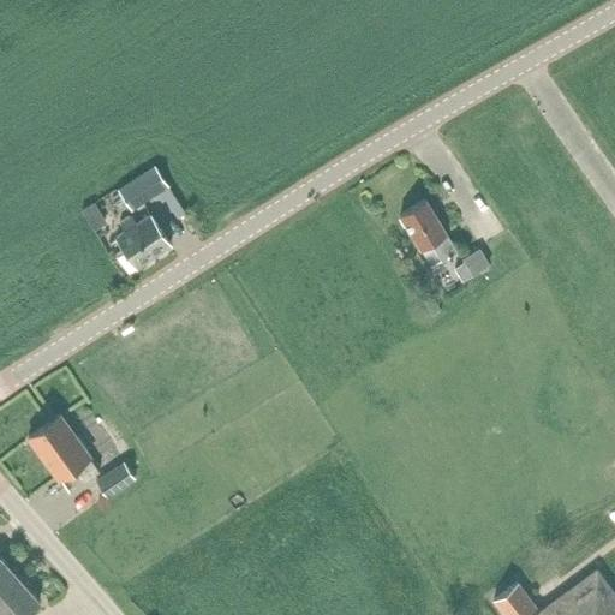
[(154,165),(118,189),(132,209),(156,193),(168,185),(154,165)]
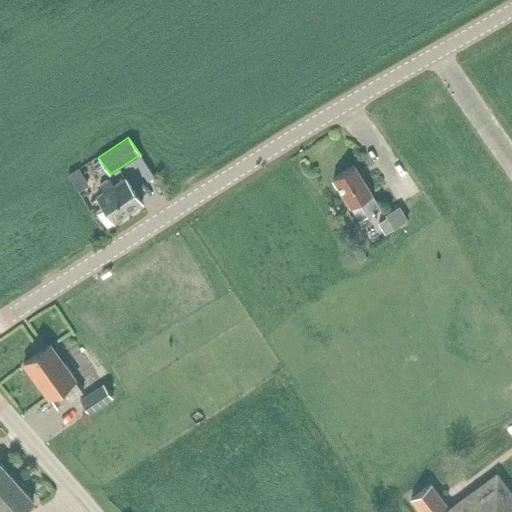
[(140,154),(130,161),(134,166),(138,164),(144,174),(150,170),(140,154)]
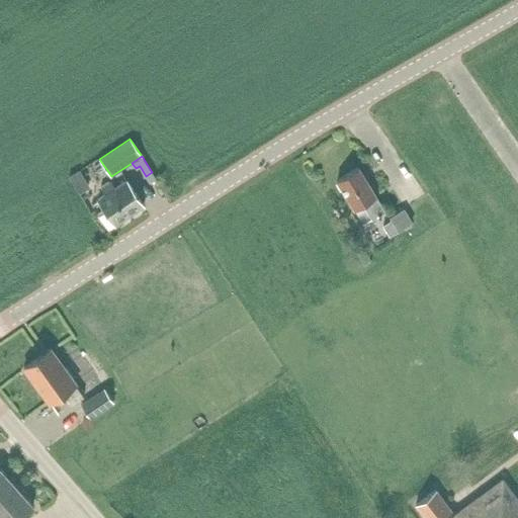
[(363,224),(372,218),(384,210),(358,167),(337,180),(363,224)]
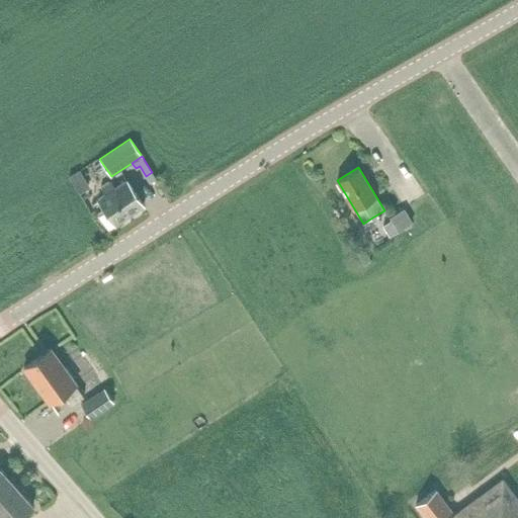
[(105,194),(97,199),(105,211),(99,216),(108,230),(115,225),(144,206),(126,180),(118,185),(114,188),(110,181),(100,187),(105,194)]
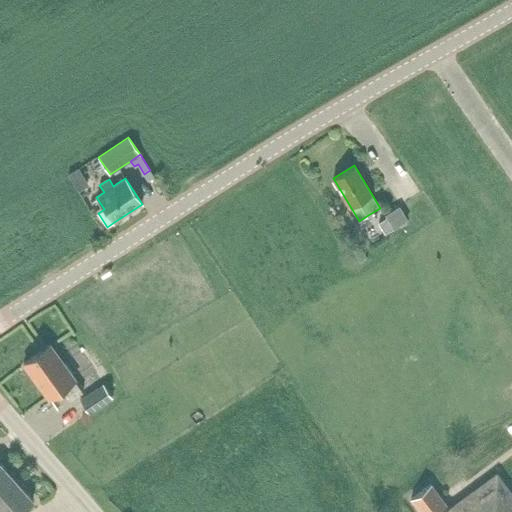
[(385,217),(376,223),(383,235),(392,229),(385,217)]
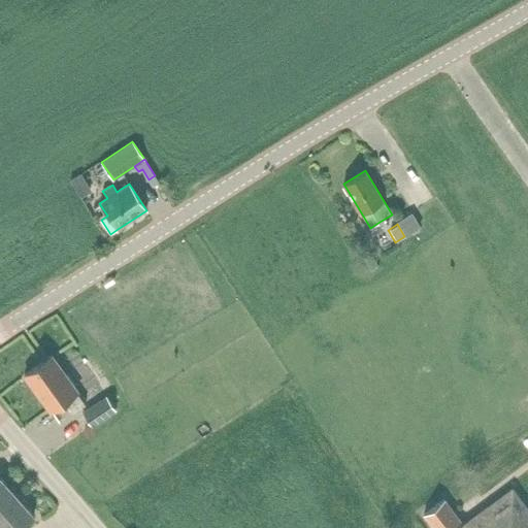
[(83,404),(74,393),(52,359),(28,375),(51,409),(64,401),(71,411),(83,404)]
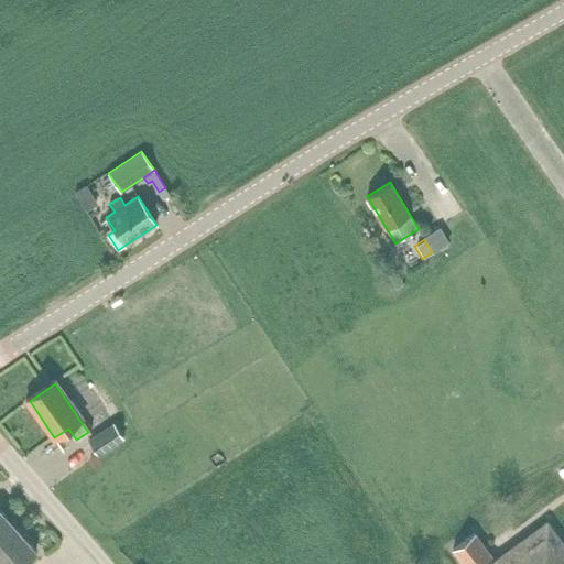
[(88,441),(98,455),(123,437),(114,423),(88,441)]
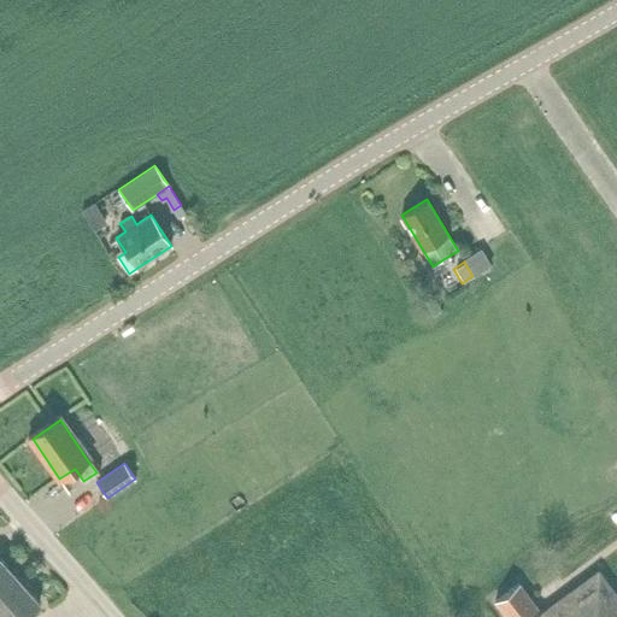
[(0,595),(19,580),(0,557),(0,595)]
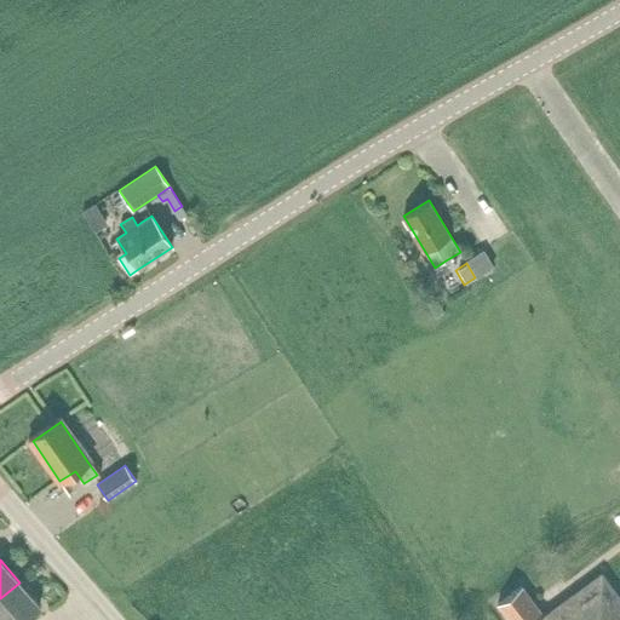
[(613,619),(619,615),(619,600),(602,575),(545,618),(522,586),(498,604),(509,619),(613,619)]
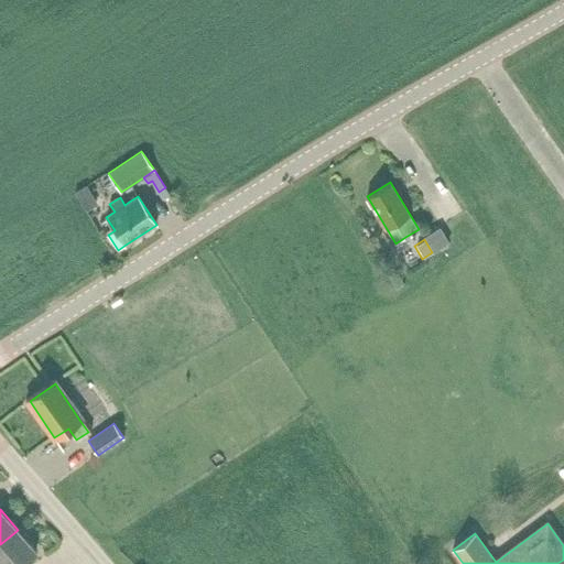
[(0,563),(20,563),(36,550),(18,530),(0,544),(0,563)]
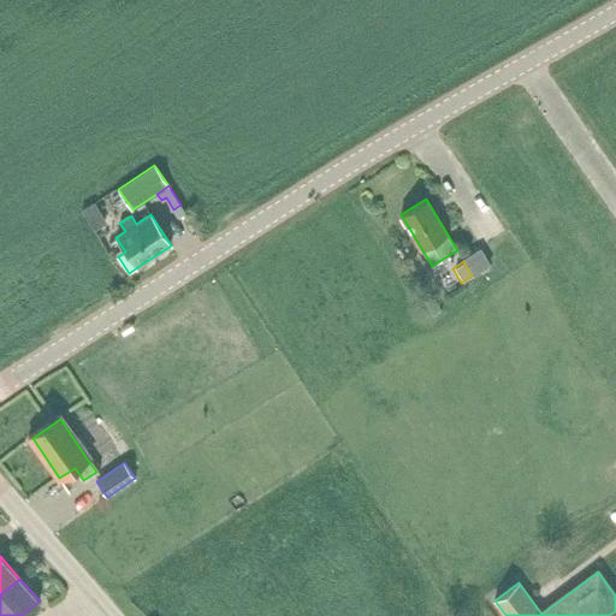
All buildings are outlined.
